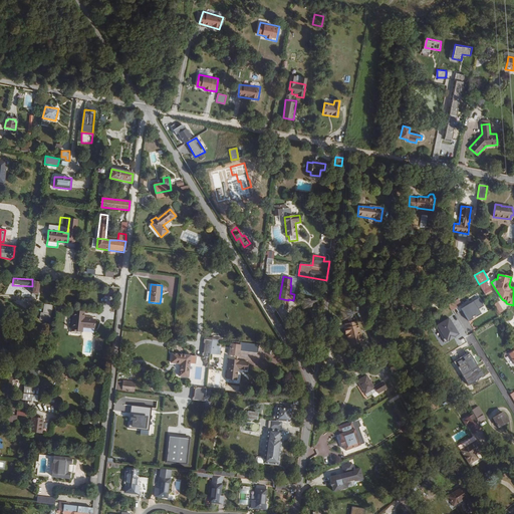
[(487,296),(480,285),(476,287),(483,298),(487,296)]
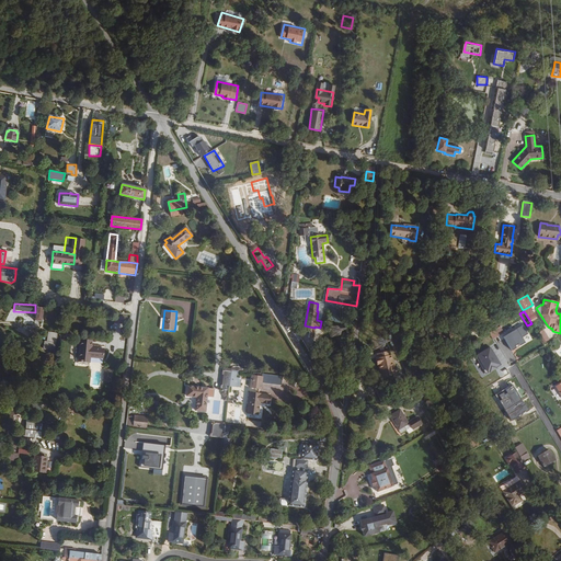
[(522,321),(503,332),(514,352),(533,340),(522,321)]
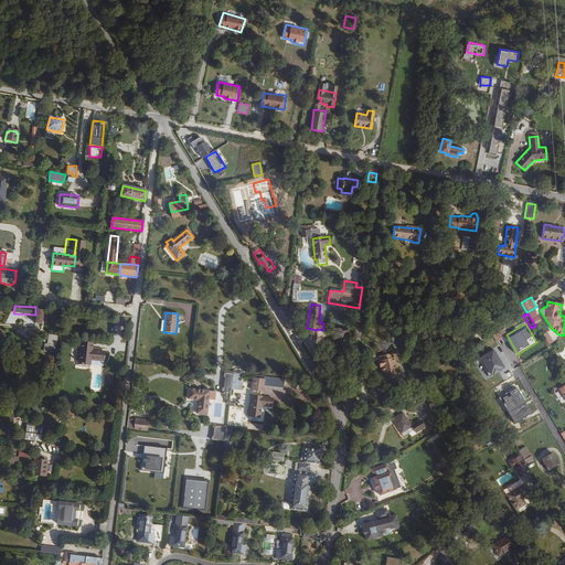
[(556,331),(552,329),(543,334),(551,347),(564,338),(564,336),(556,333),(556,331)]
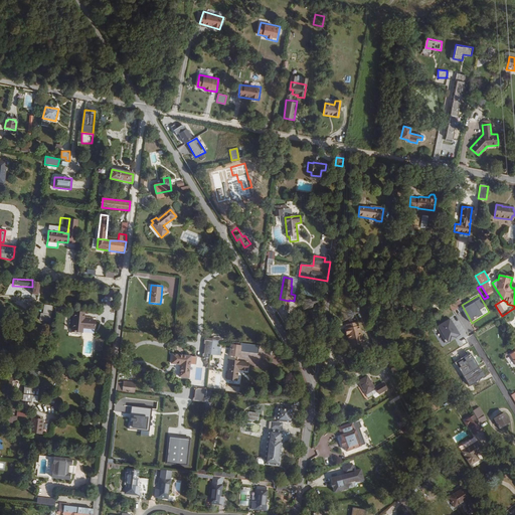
[(50,323),(53,306),(44,304),(41,321),(50,323)]
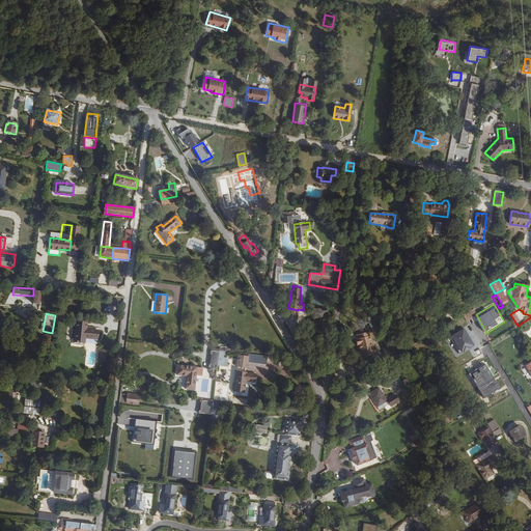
[(85,338),(98,339),(99,331),(92,330),(91,332),(86,332),(86,330),(87,323),(77,322),(75,342),(84,343),(85,343),(85,338)]
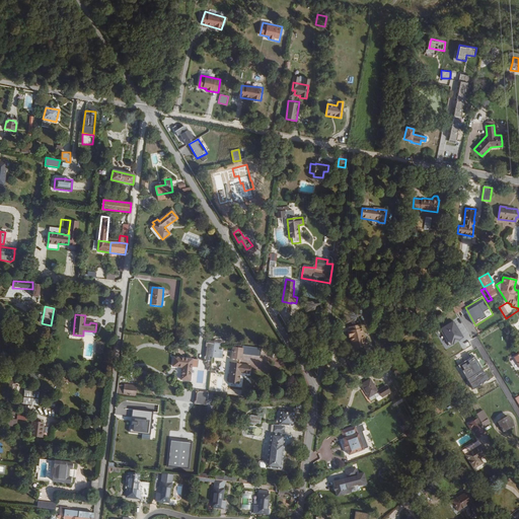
[(454,320),(442,327),(451,345),(464,338),(454,320)]
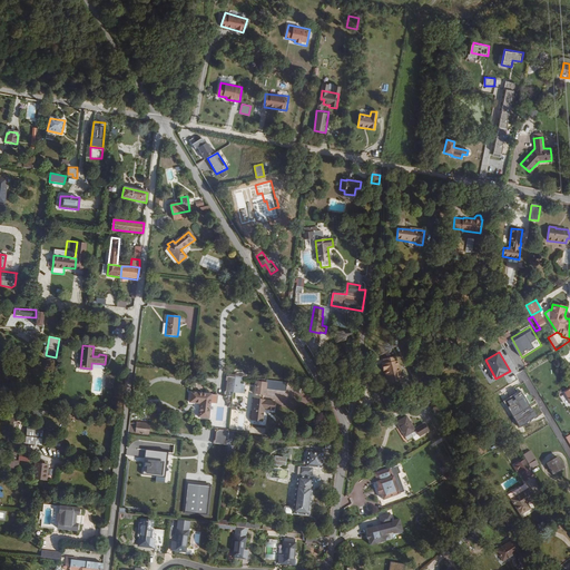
[(386,375),(387,383),(402,380),(396,360),(383,363),(385,371),(386,371),(387,375),(386,375)]
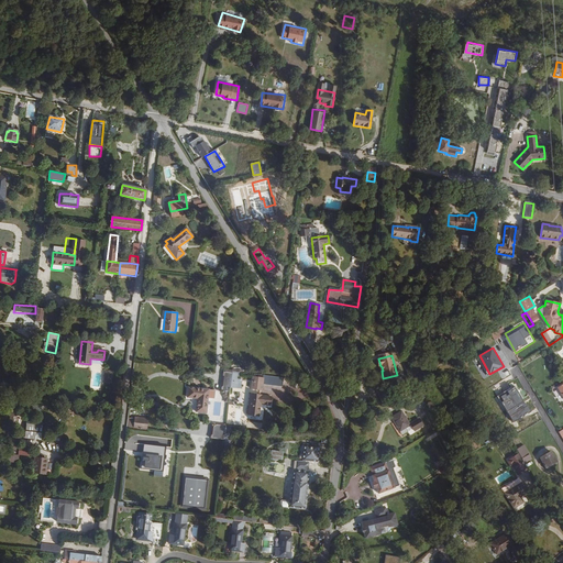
[(105,370),(103,383),(112,383),(112,371),(105,370)]
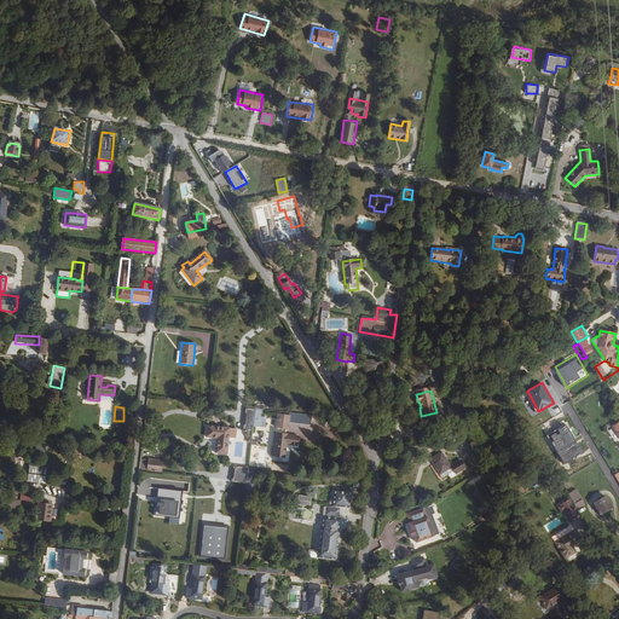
[(253,432),(255,410),(246,409),(243,431),(244,431),(253,432)]
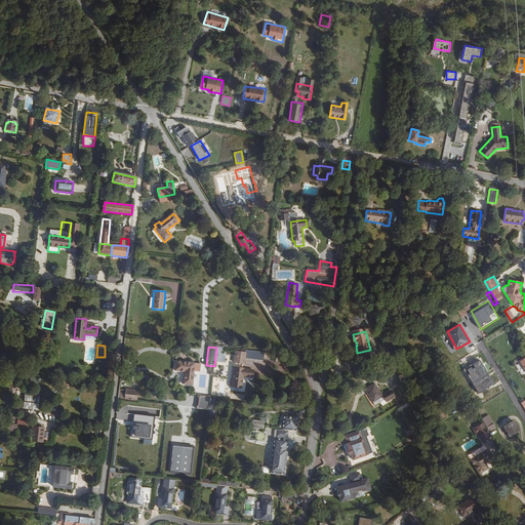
[(242,364),(245,364),(246,357),(234,355),(233,363),(242,364)]
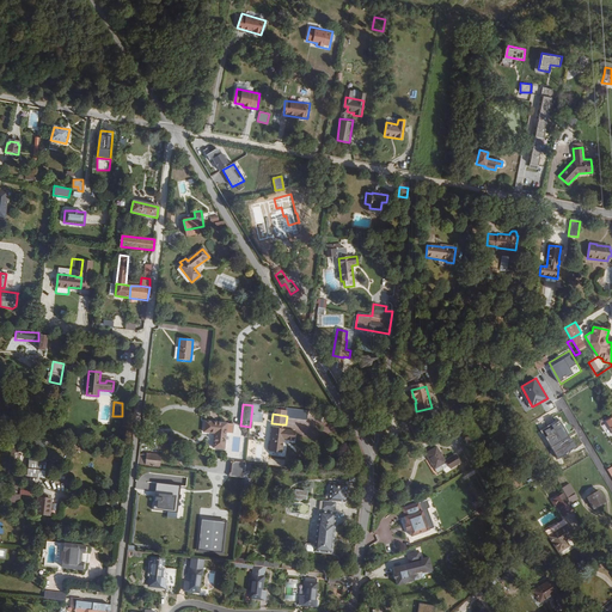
[(213,448),(224,450),(227,423),(206,421),(203,432),(215,433),(213,448)]
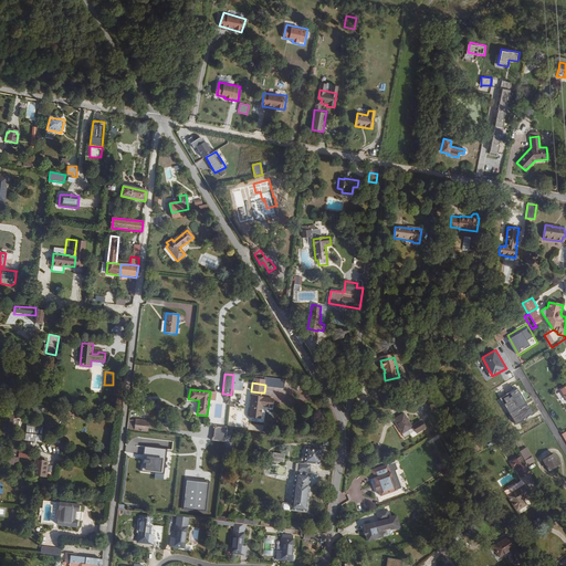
[(517,389),(504,397),(519,423),(535,415),(531,406),(528,408),(517,389)]
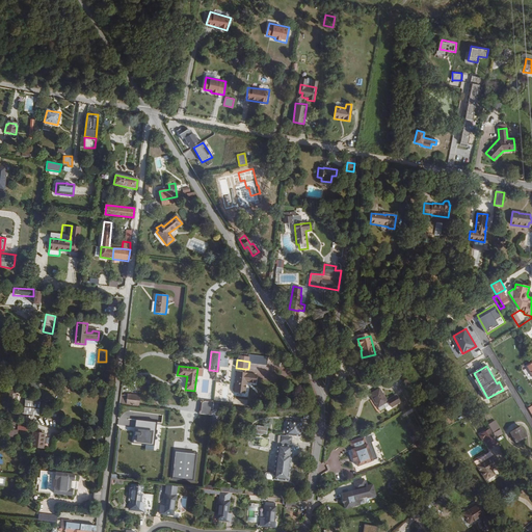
[(255,383),(256,375),(247,374),(245,373),(236,372),(234,392),(245,394),(246,382),(255,383)]
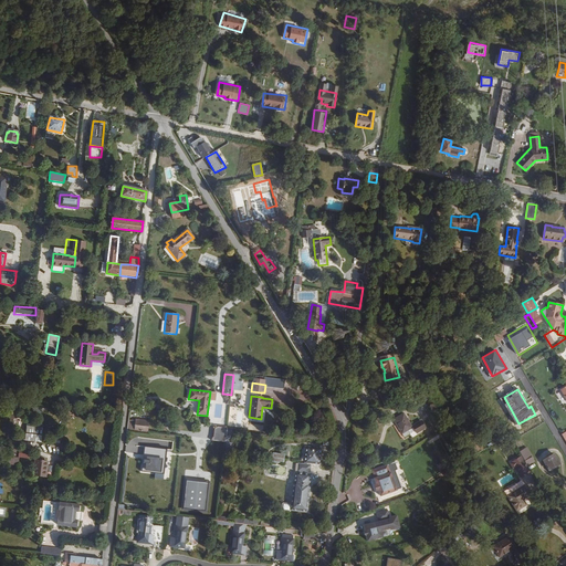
[(42,405),(16,401),(14,409),(14,410),(41,413),(42,405)]
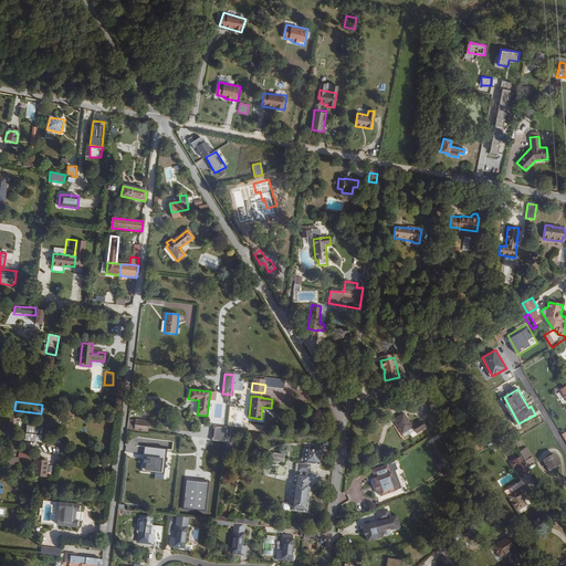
[(432,412),(438,409),(433,402),(428,406),(429,407),(432,412)]
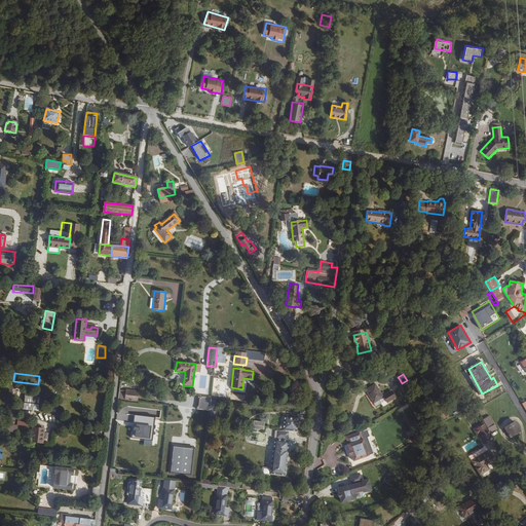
[(402,383),(399,378),(393,382),(397,388),(403,385),(402,383)]
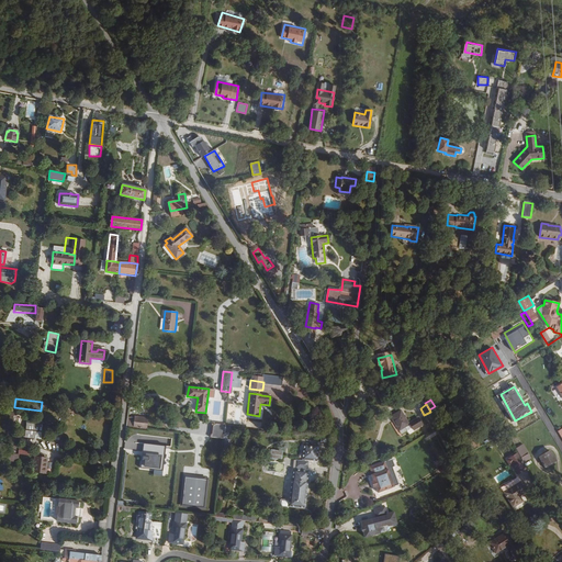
[(391,416),(400,430),(405,427),(409,425),(413,431),(423,425),(418,417),(408,423),(401,411),(391,416)]
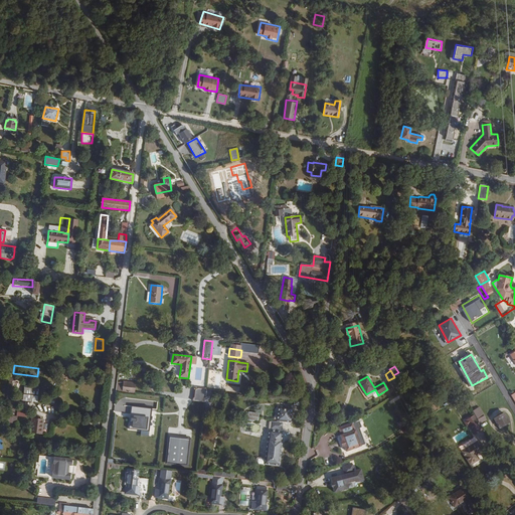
[(117,382),(116,391),(134,393),(136,383),(123,381),(123,382),(117,382)]
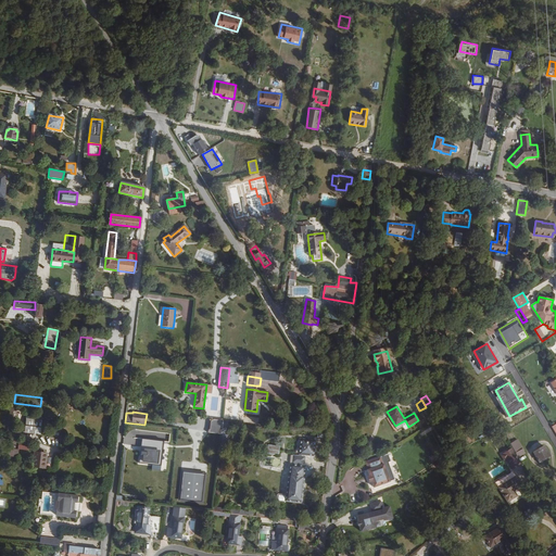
[(41,416),(26,414),(25,432),(40,434),(41,416)]
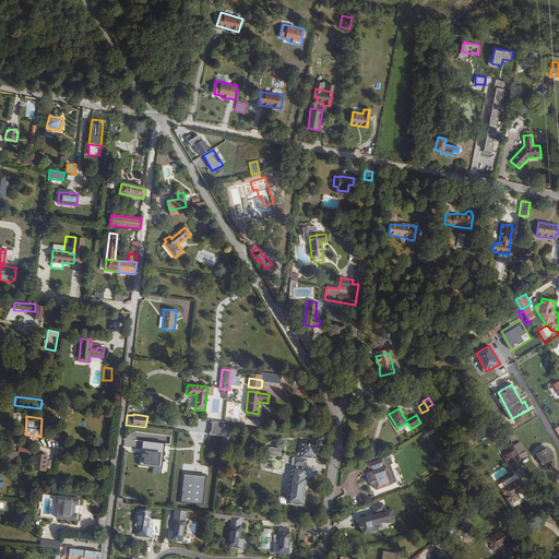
[(50,425),(49,435),(54,435),(59,436),(60,430),(62,430),(63,426),(50,425)]
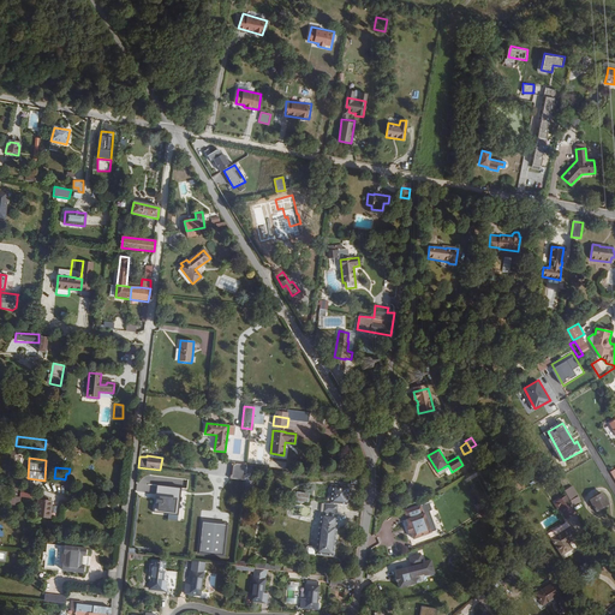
[(13,472),(11,487),(19,488),(22,473),(13,472)]
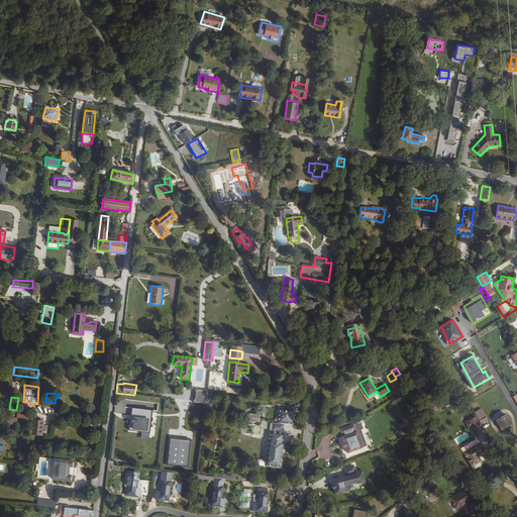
[(280,408),(278,421),(292,423),(292,417),(290,417),(291,415),(292,415),(293,410),(280,408)]
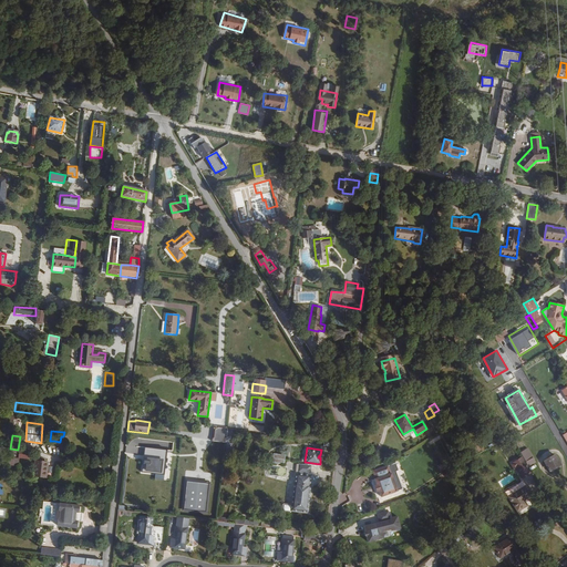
[(20,449),(18,459),(30,460),(31,451),(20,449)]
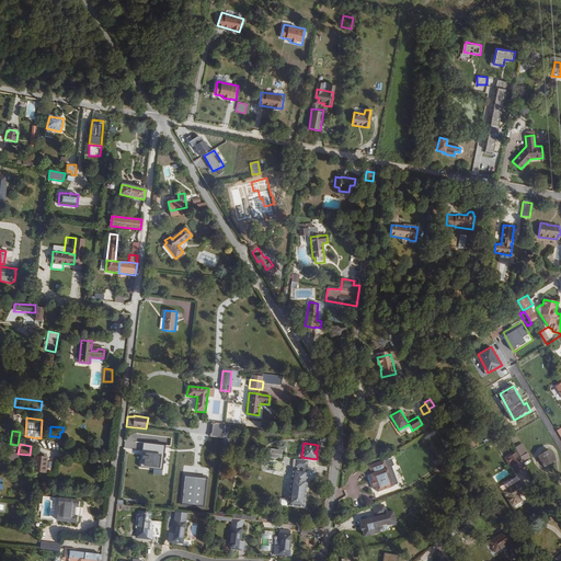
[(165,447),(144,444),(141,468),(163,470),(165,447)]
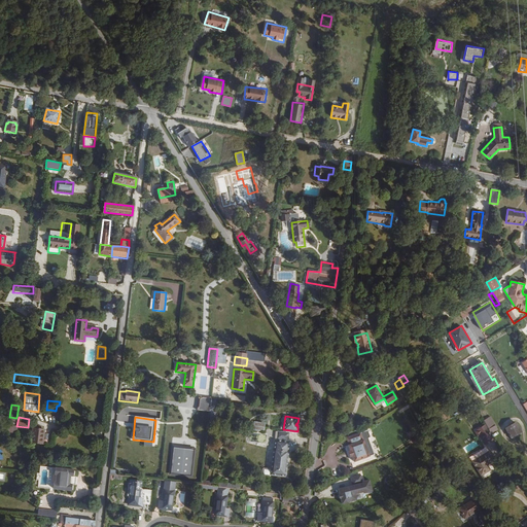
[(492,420),(485,423),(489,430),(495,426),(492,420)]
